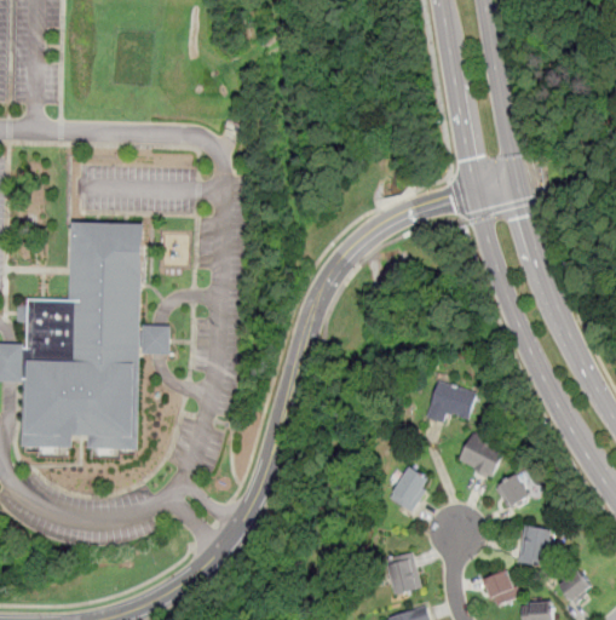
[(137,448),(139,354),(156,354),(168,354),(170,326),(156,326),(140,325),(144,228),(68,225),(67,299),(28,299),(28,304),(17,304),(16,321),(27,321),(26,344),(9,343),(0,343),(0,380),(7,382),(22,383),(19,446),(70,447),(70,435),(87,435),(86,447),(137,448)]
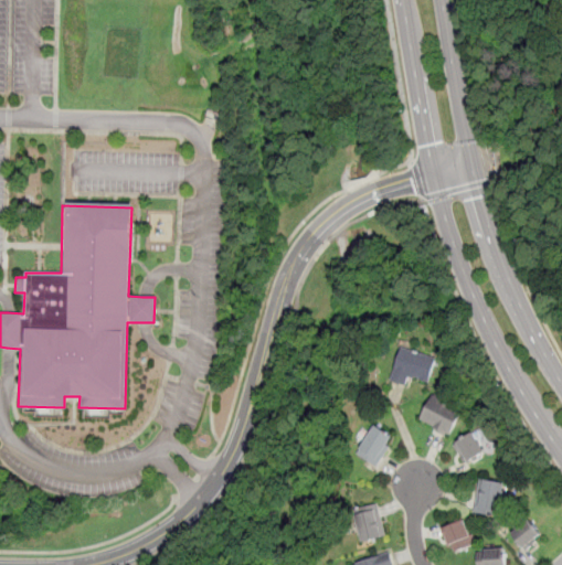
[(426,381),(433,356),(399,345),(389,380),(403,384),(406,375),(426,381)]
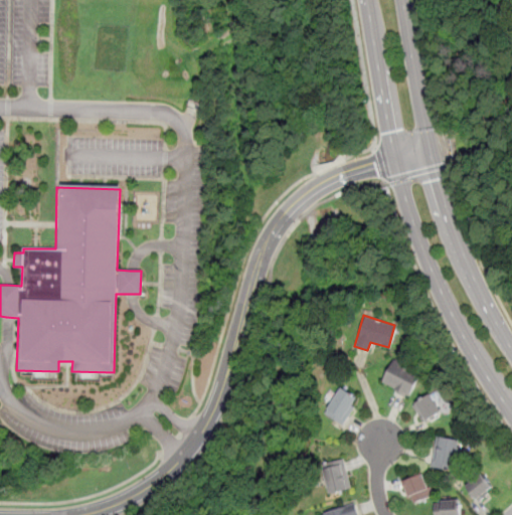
[(419,373),(392,358),(380,382),(406,396),(419,373)]
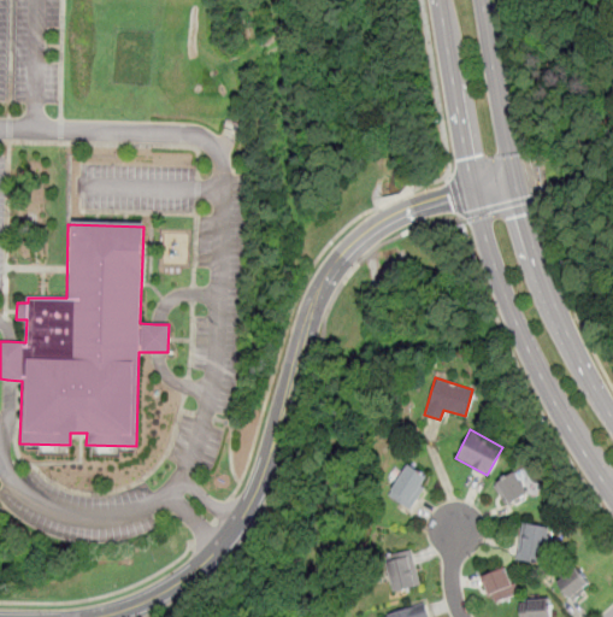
[(428,476),(406,463),(385,494),(407,509),(428,476)]
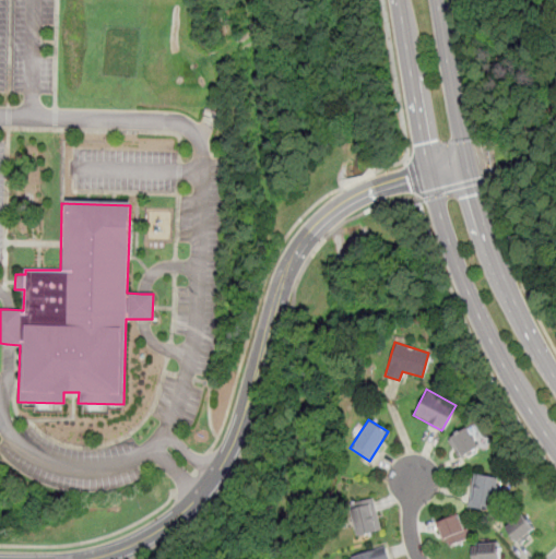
[(477,445),(464,426),(446,438),(459,459),(477,445)]
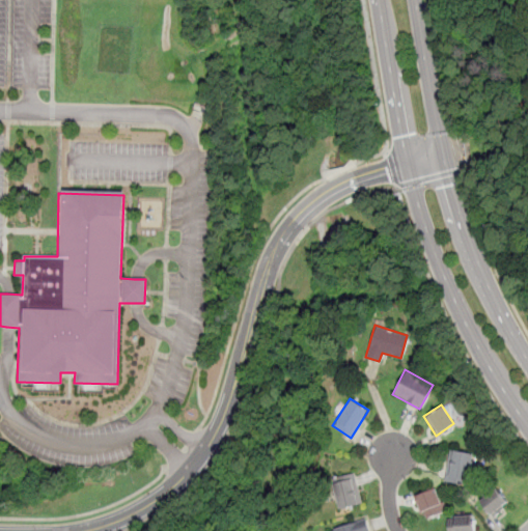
[(466,484),(472,453),(448,449),(443,480),(466,484)]
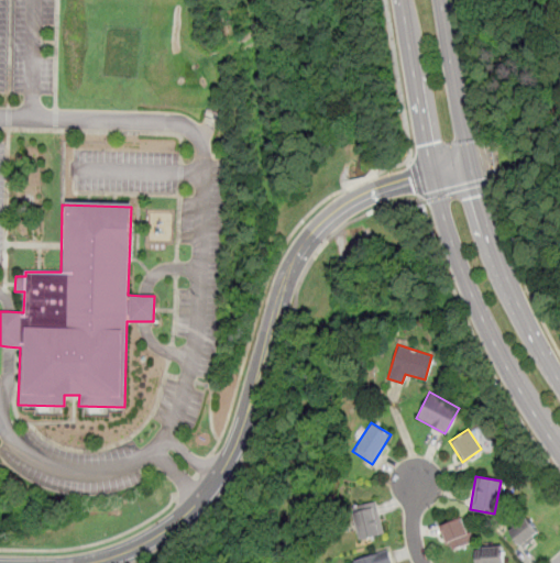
[(357,540),(381,536),(375,503),(351,507),(357,540)]
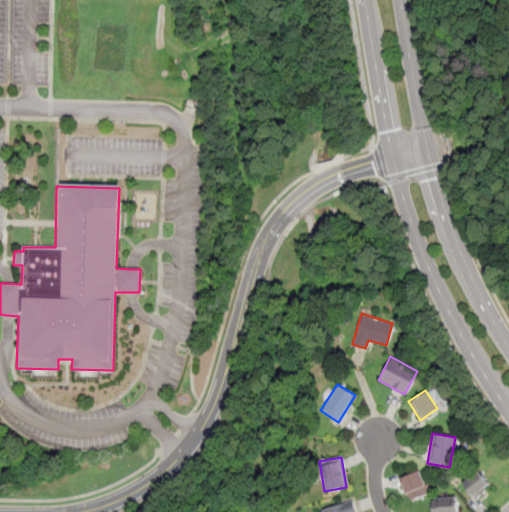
[(397,478),(409,501),(428,491),(417,468),(397,478)]
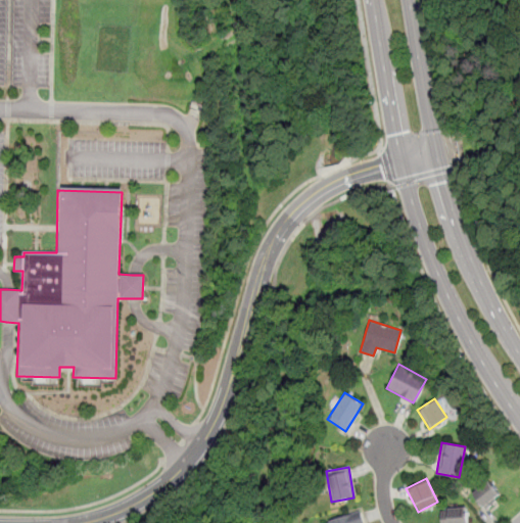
[(500,495),(487,481),(470,494),(482,509),(500,495)]
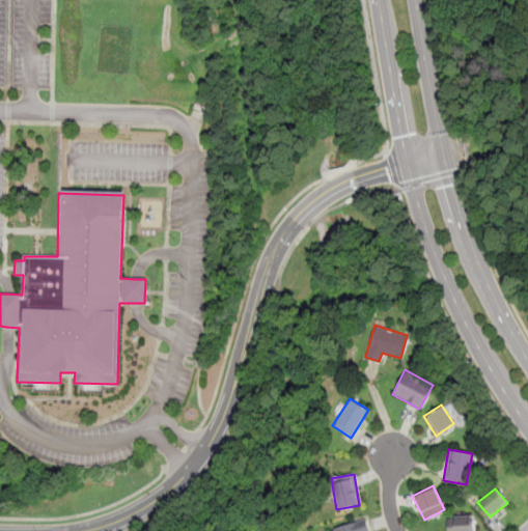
[(447,530),(473,530),(473,515),(447,515),(447,530)]
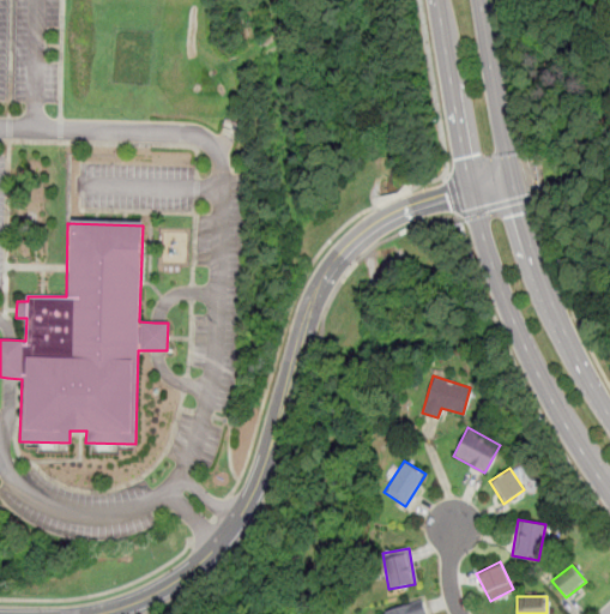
[(426,613),(421,600),(382,611),(382,613),(426,613)]
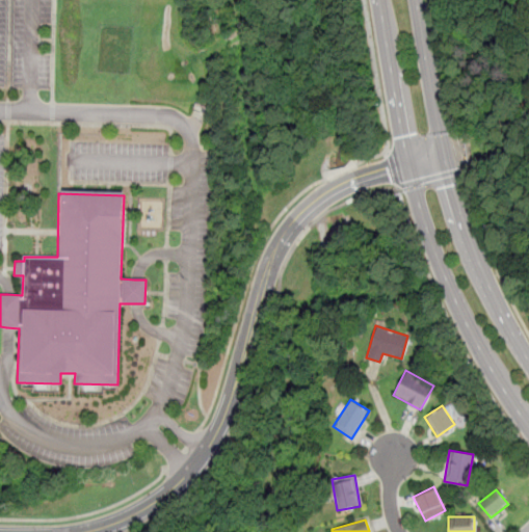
All buildings are outlined.
